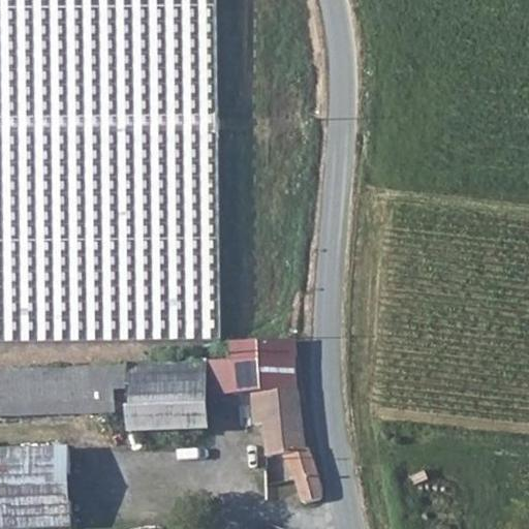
[(211,0),(0,0),(0,342),(218,340),(211,0)]
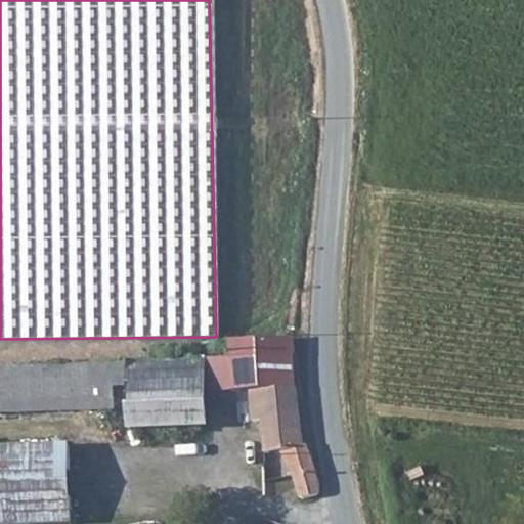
[(231,359),(219,359),(214,359),(215,395),(248,394),(249,425),(261,425),(263,457),(286,456),(291,476),(294,496),(294,501),(321,499),(318,472),(313,455),(302,438),(295,392),(294,367),(295,341),(231,342),(231,359)]
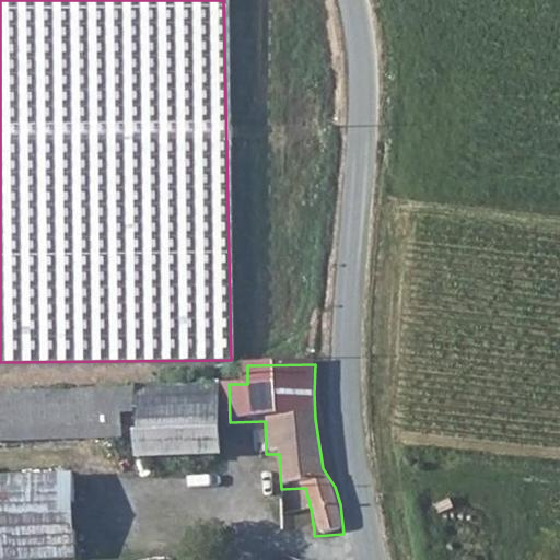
[(218,385),(138,387),(138,408),(140,462),(221,459),(218,385)]
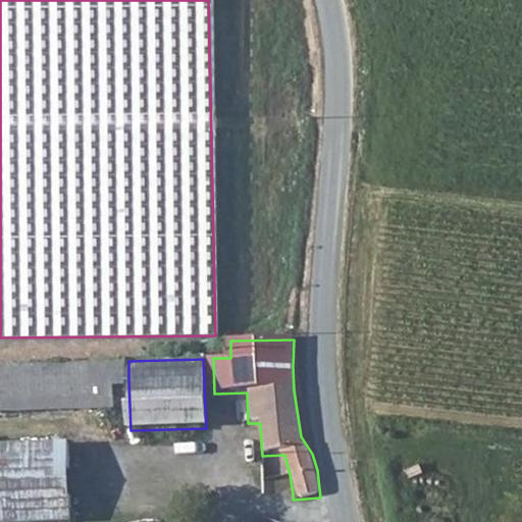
[(114,381),(128,380),(128,361),(0,364),(0,409),(114,407),(114,381)]
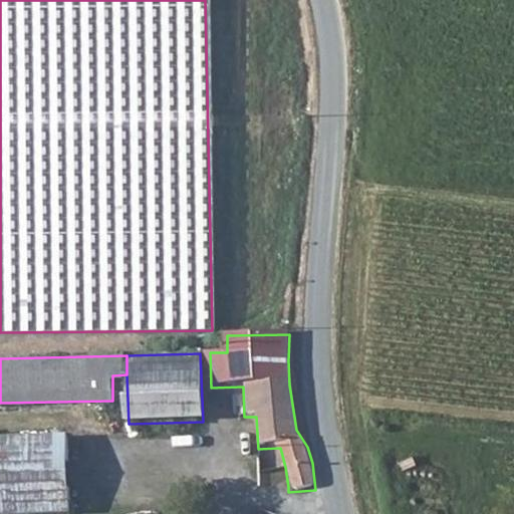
[(72,513),(70,437),(0,438),(0,513),(72,513)]
